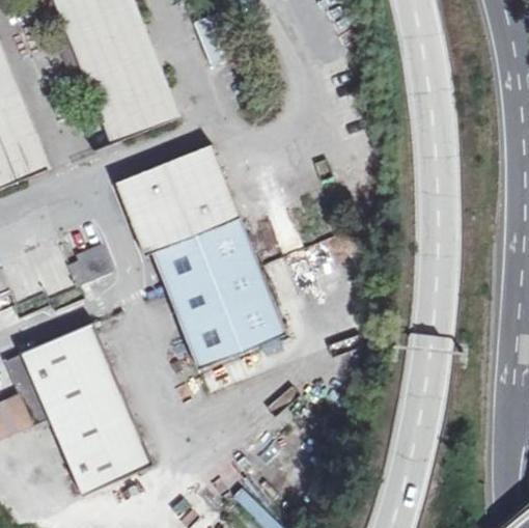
[(51,0),(110,145),(189,113),(142,0),(0,0),(0,188),(46,171),(31,132),(0,52),(0,0),(51,0)]
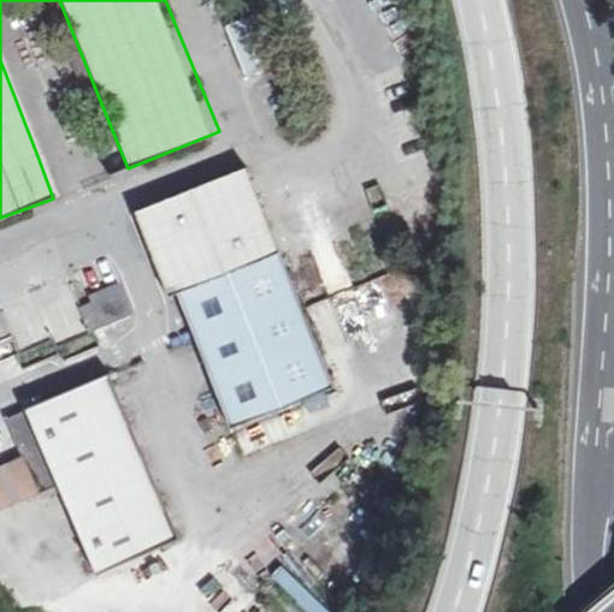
[(332,387),(244,166),(133,213),(166,297),(175,293),(230,429),(332,387)]
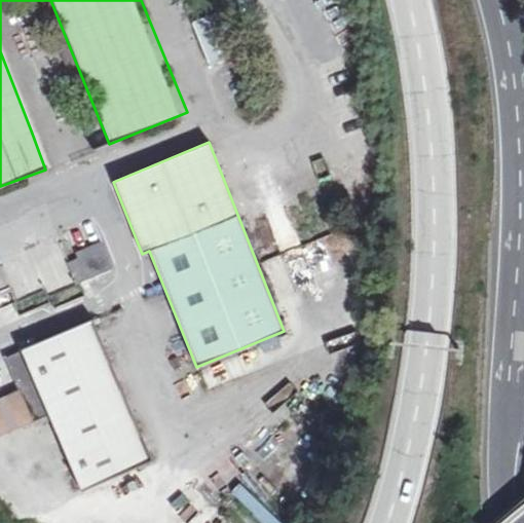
[(263,260),(269,274),(285,269),(286,273),(317,262),(310,243),(263,260)]
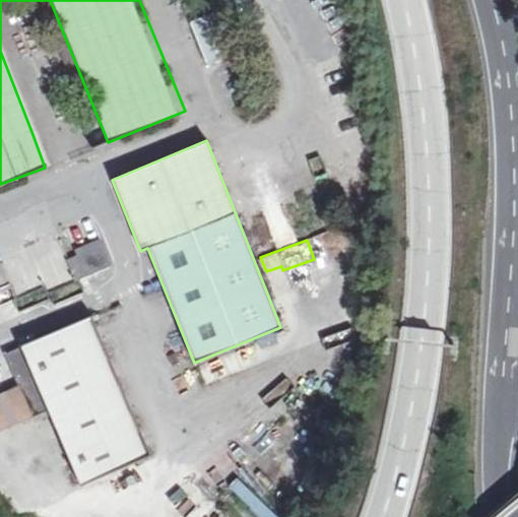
[(85,275),(77,255),(66,259),(74,280),(85,275)]
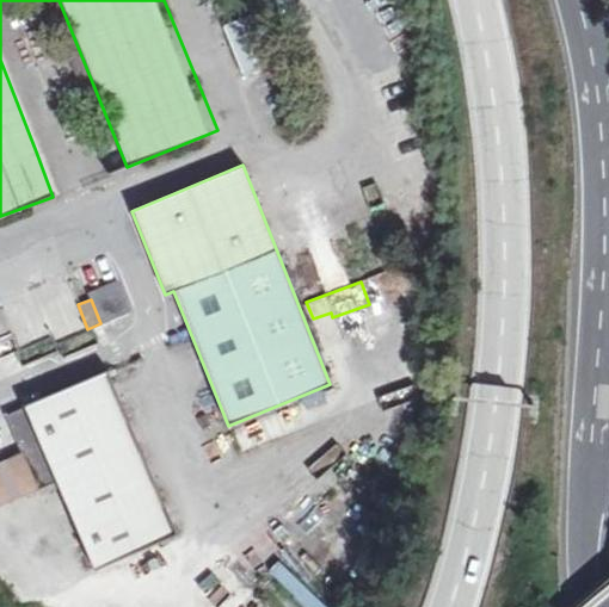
[(41,446),(56,482),(94,570),(178,536),(105,371),(4,415),(20,456),(41,446)]
